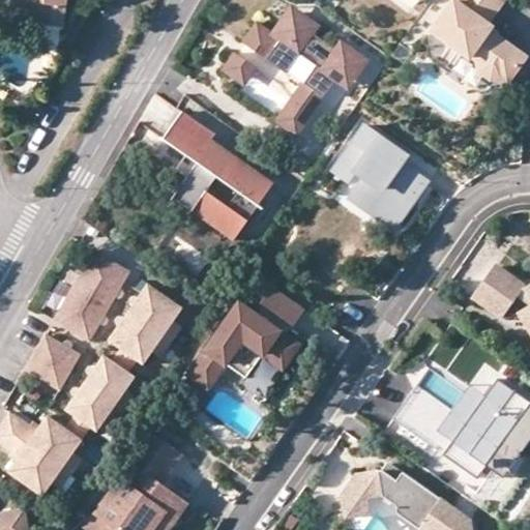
[(11,0),(8,22),(23,23),(25,0),(11,0)]
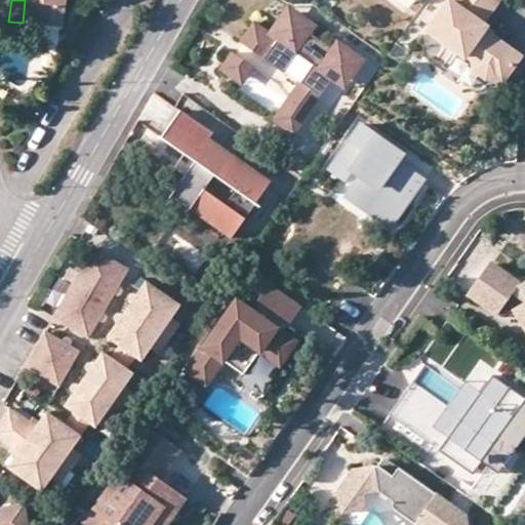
[(25,0),(23,23),(63,28),(67,0),(25,0)]
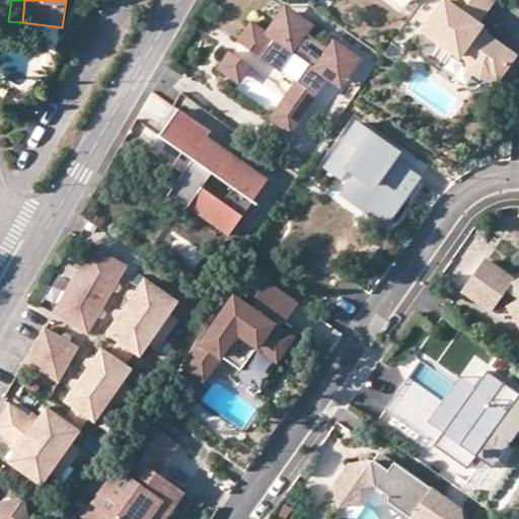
[(448,0),(447,0),(441,0),(423,27),(459,54),(460,52),(466,56),(468,66),(480,74),(492,73),(497,77),(514,53),(486,33),(477,27),(480,23),(476,20),(490,0),(448,0)]
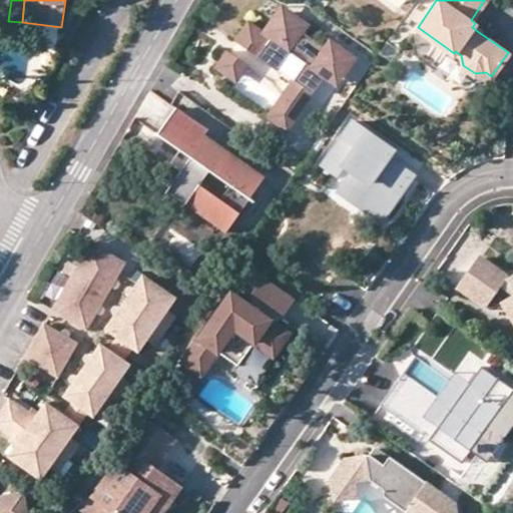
[(246,20),(233,37),(275,66),(287,49),(305,62),(268,113),(287,127),(325,74),(336,82),(355,56),(329,38),(324,45),(302,29),(307,23),(278,2),(259,29),(246,20)]
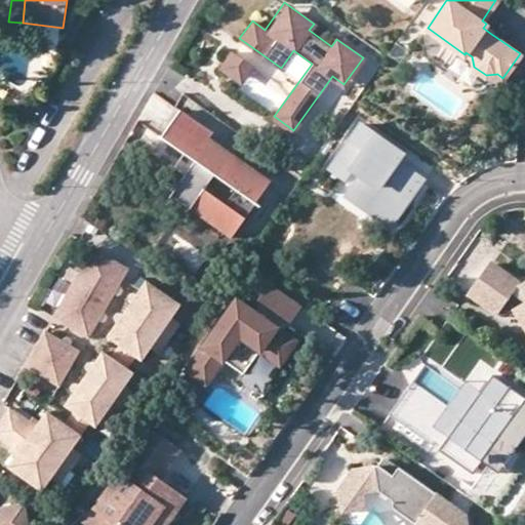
[(494,30),(486,24),(483,28),(491,34),(494,30)]
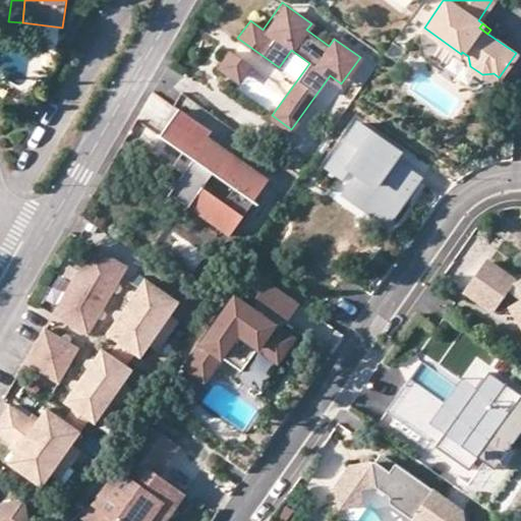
[(248,62),(232,50),(220,67),(236,78),(248,62)]
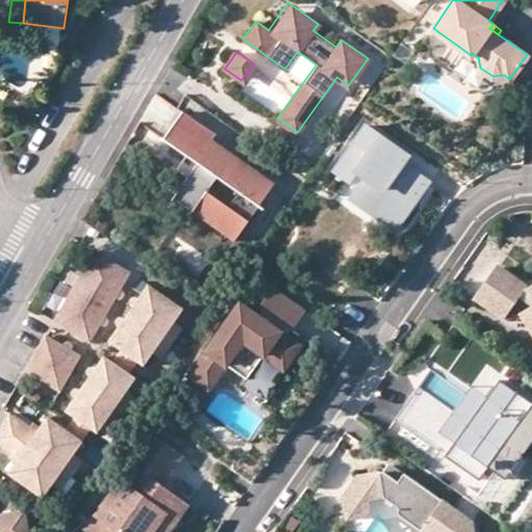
[(214,133),(182,110),(163,136),(197,160),(174,194),(234,236),(271,183),(210,140),(214,133)]
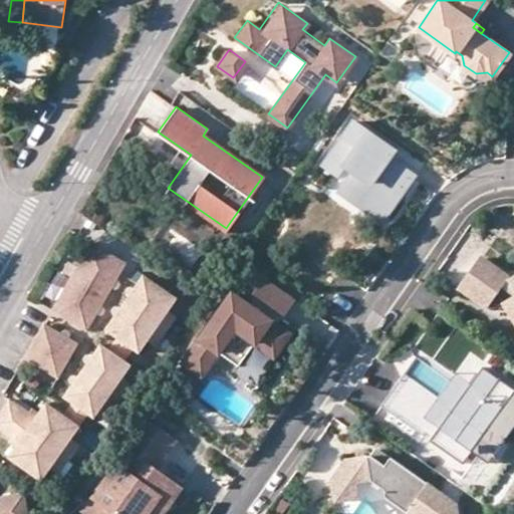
[(395,149),(351,118),(322,160),(338,171),(343,163),(352,169),(339,186),(383,217),(413,177),(388,159),(395,149)]
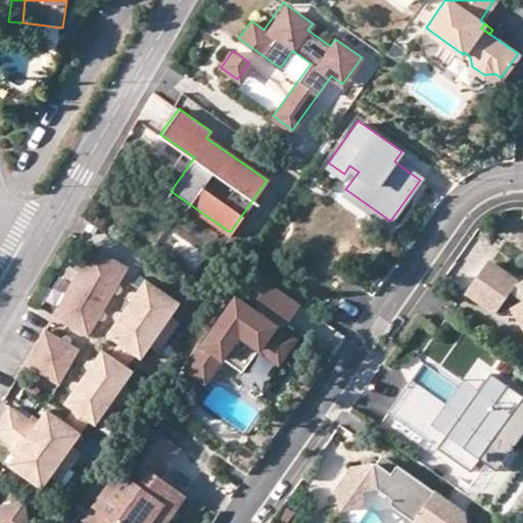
[(78,282),(107,299),(128,266),(92,245),(78,270),(83,273),(78,282)]
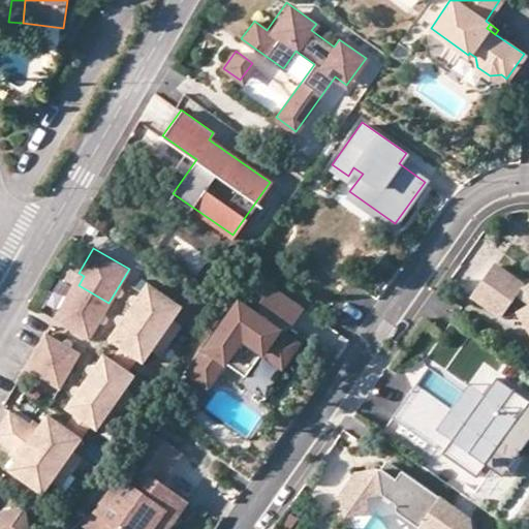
[(494,263),(472,294),(497,312),(512,291),(519,281),(494,263)]
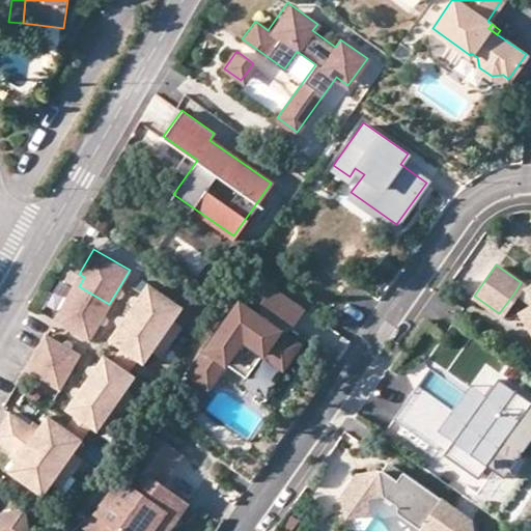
[(79,286),(84,277),(79,274),(74,283),(79,286)]
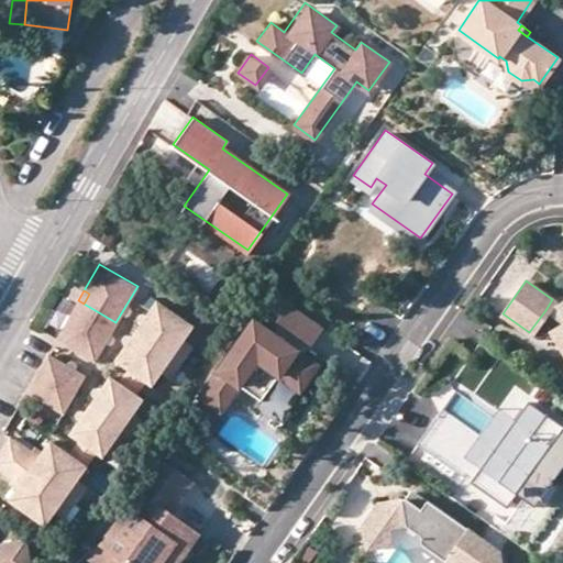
[(172,354),(184,338),(192,324),(156,299),(135,329),(172,354)]
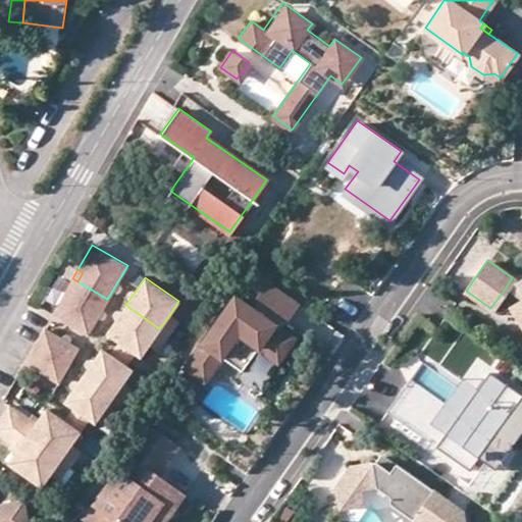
[(521,288),(519,282),(512,277),(506,288),(521,298),(521,288)]
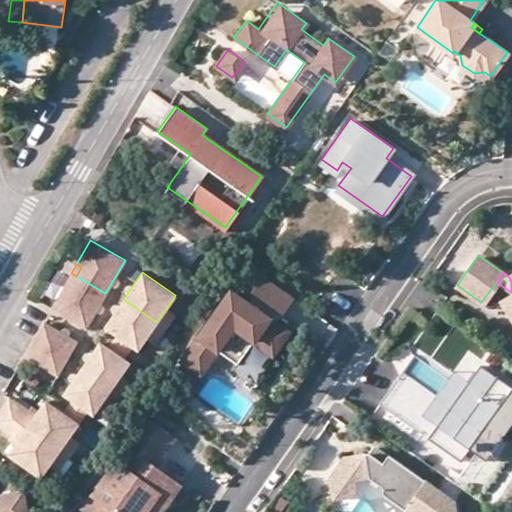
[(70,286),(76,276),(71,273),(65,283),(70,286)]
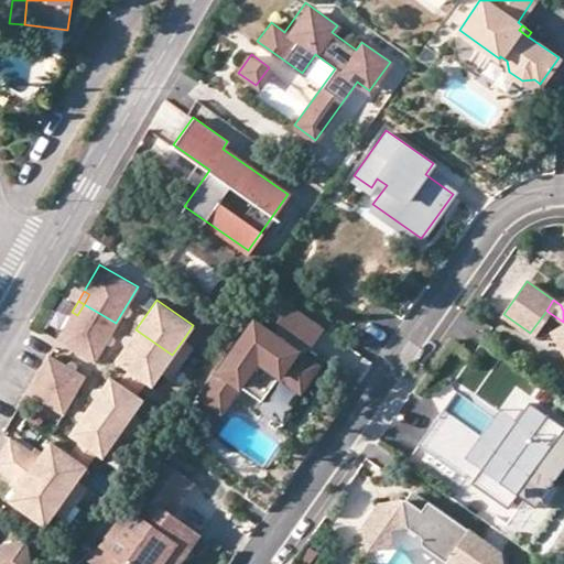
[(310,350),(325,328),(288,302),(273,322),(278,325),(272,333),(253,318),(198,396),(219,410),(238,384),(260,400),(278,375),(299,390),(316,366),(301,355),(306,347),(310,350)]
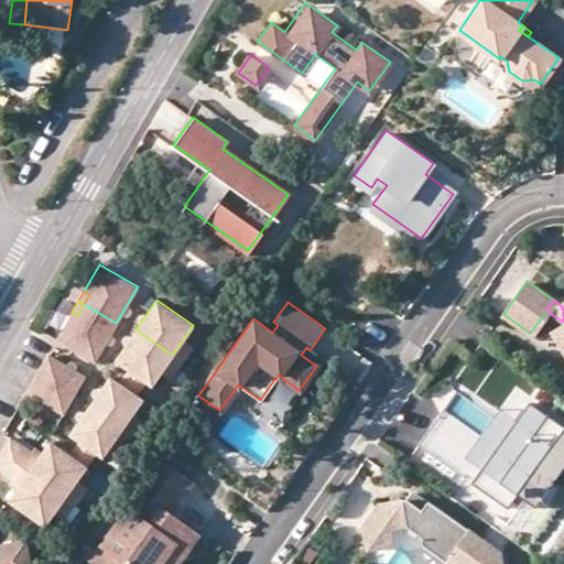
[(56,338),(95,360),(116,323),(84,304),(77,315),(72,312),(56,338)]
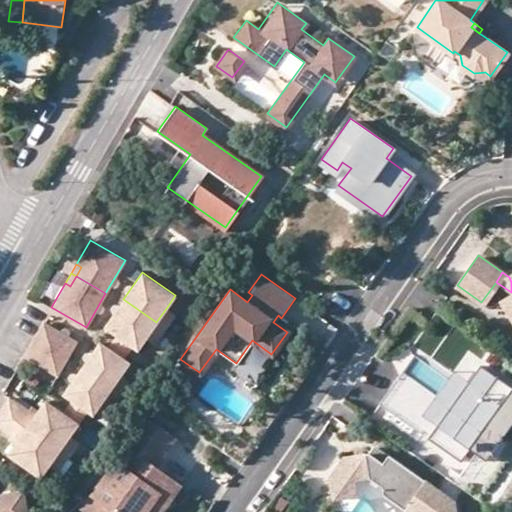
[(511,293),(502,300),(511,315),(511,293)]
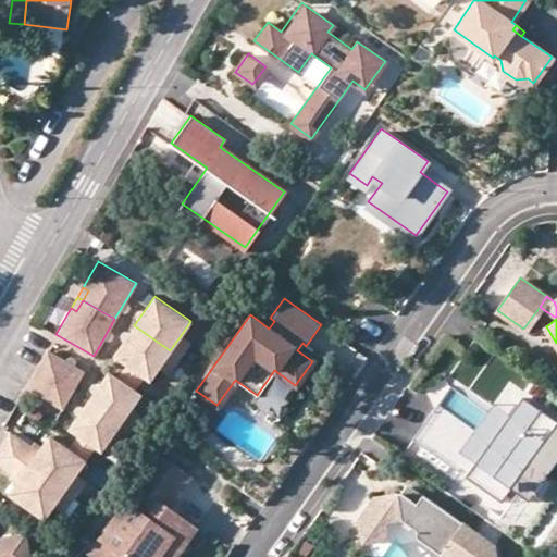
[(159,367),(170,350),(134,325),(113,355),(126,363),(143,375),(149,380),(159,367)]
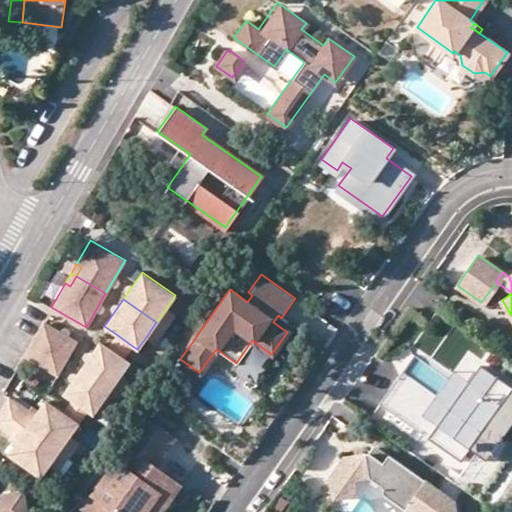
[(175,313),(167,307),(156,322),(164,328),(175,313)]
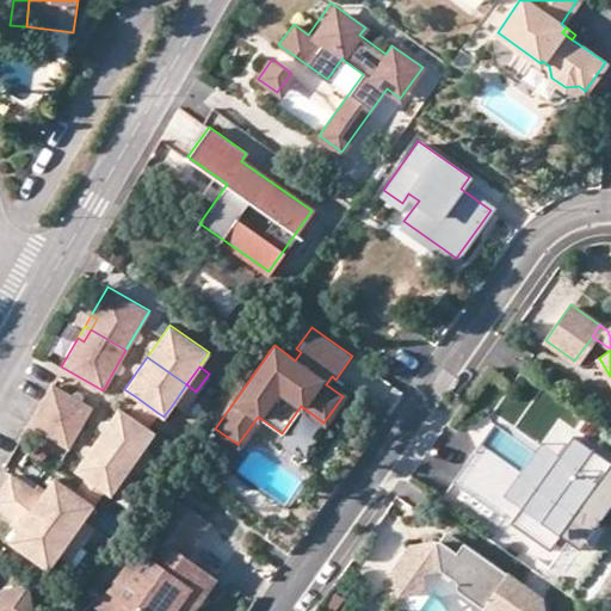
[(61,434),(72,440),(92,406),(53,382),(28,424),(57,440),(61,434)]
